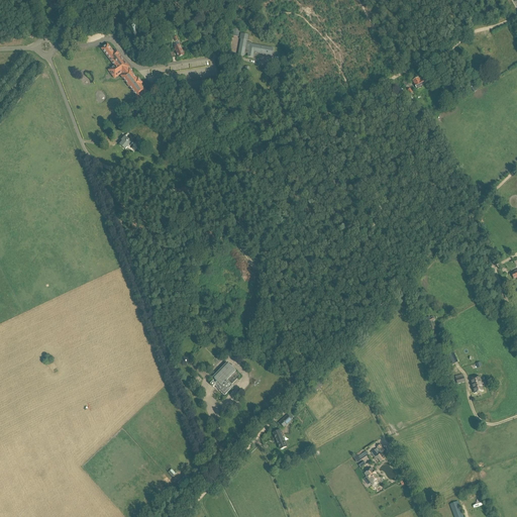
[(105,30),(110,26),(106,21),(101,25),(105,30)]
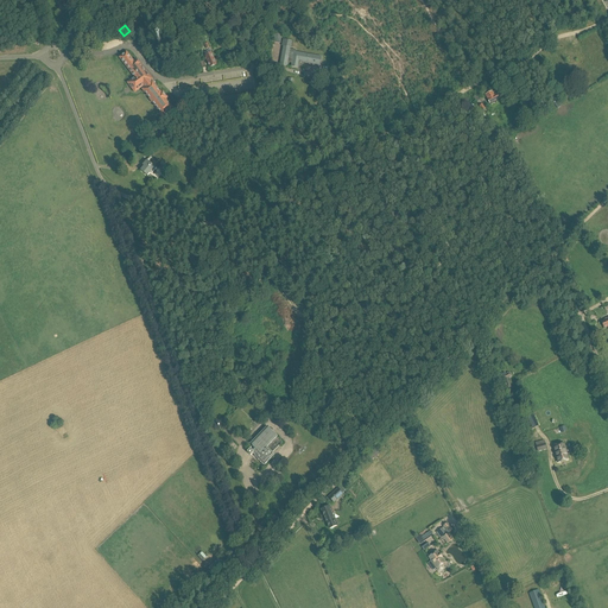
[(283,46),(283,48),(284,49),(280,64),(287,65),(287,62),(292,63),(291,67),(298,68),(299,61),(308,63),(308,61),(320,63),(321,57),(295,52),(295,54),(290,52),(290,50),(291,48),(292,49),(293,42),(283,39),(282,46),(283,46)]
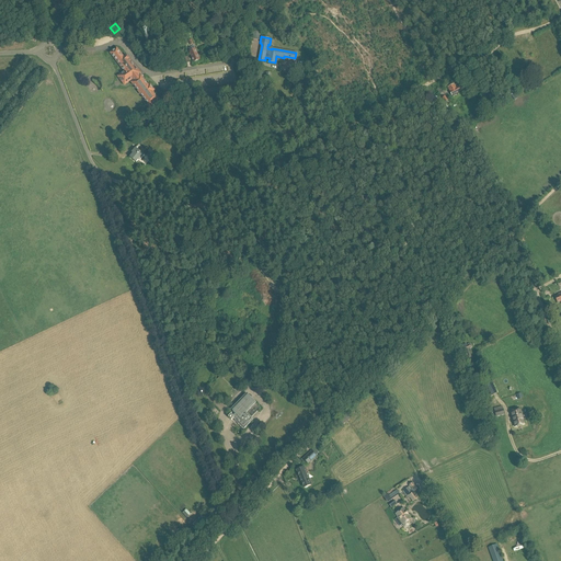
[(133,83),(147,102),(148,101),(151,105),(159,100),(152,92),(153,91),(150,86),(149,87),(139,73),(140,73),(126,56),(124,58),(116,48),(111,54),(125,71),(118,77),(125,84),(134,78),(135,81),(133,83)]
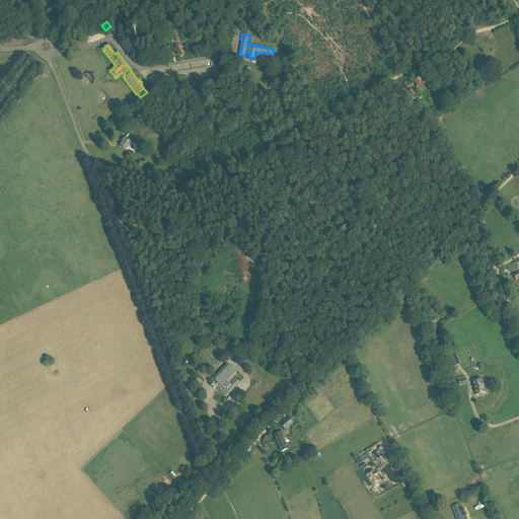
[(178,58),(186,55),(180,45),(174,48),(178,58)]
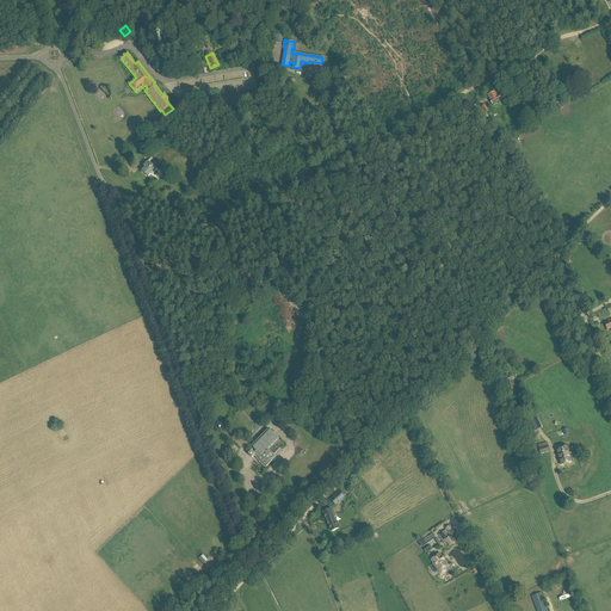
[(497,103),(505,98),(503,93),(497,96),(494,92),(487,96),(493,105),(498,103),(497,103)]
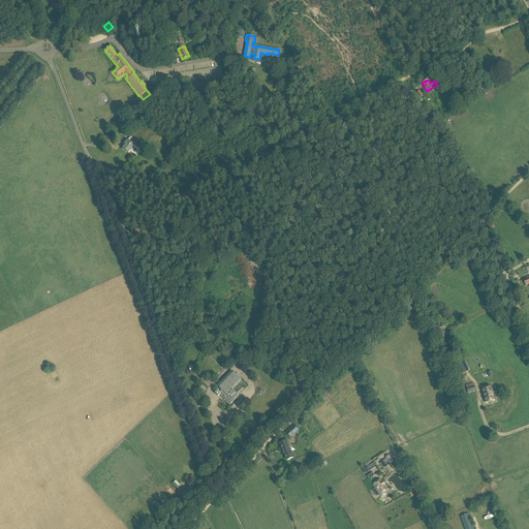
[(125,145),(122,148),(128,153),(134,146),(134,145),(144,150),(147,152),(149,148),(144,145),(143,146),(137,142),(136,142),(130,136),(127,139),(124,144),(125,145)]
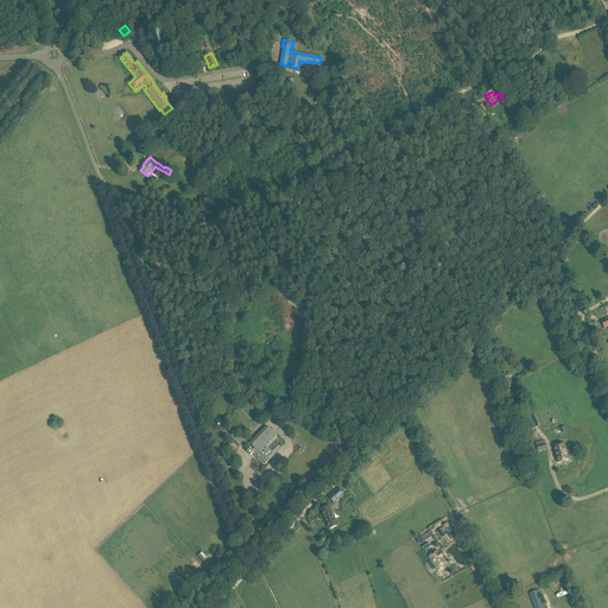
[(508,373),(506,375),(505,373),(501,374),(508,390),(512,387),(507,378),(511,379),(512,375),(511,373),(508,373)]
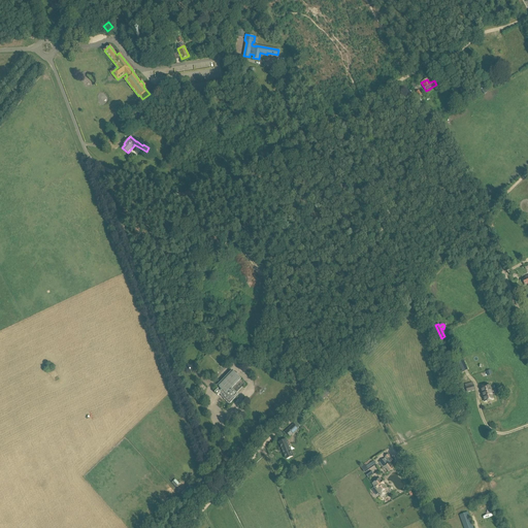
[(463,360),(458,363),(462,372),(468,370),(463,360)]
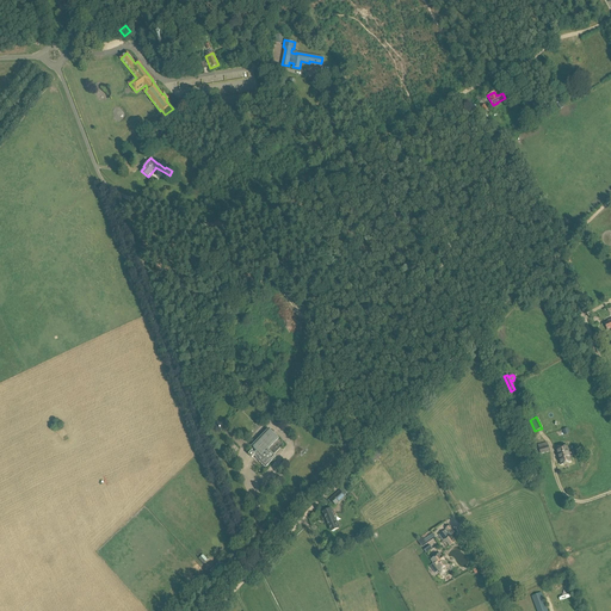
[(257,458),(255,458),(265,468),(276,457),(269,449),(279,438),(269,429),(252,445),(257,450),(254,452),(252,450),(248,454),(252,458),(254,456),(257,458)]
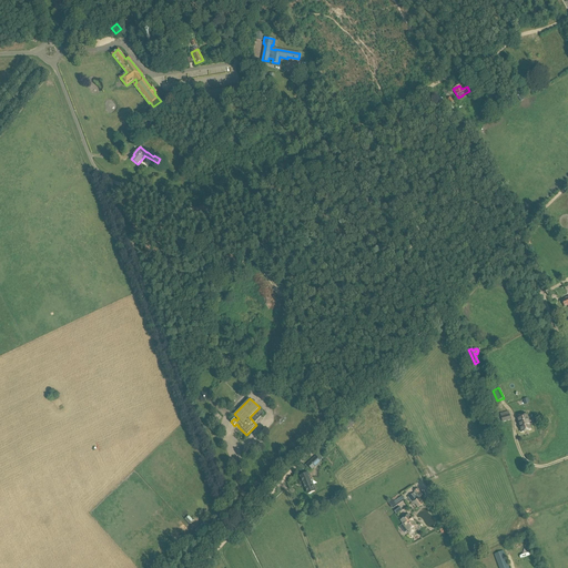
[(216,412),(212,417),(216,422),(221,416),(216,412)]
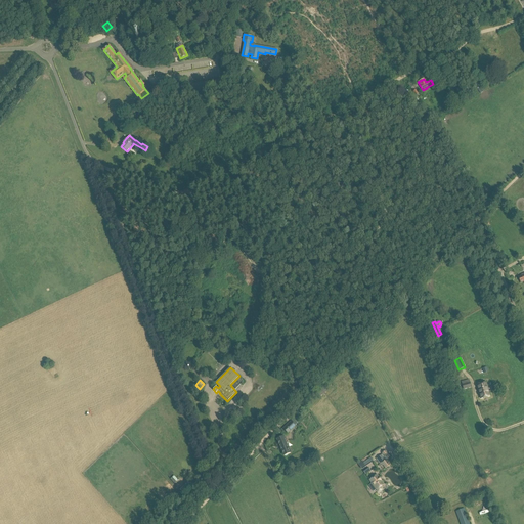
[(467,383),(462,384),(464,389),(466,389),(471,387),(469,380),(467,381),(467,382),(467,383)]
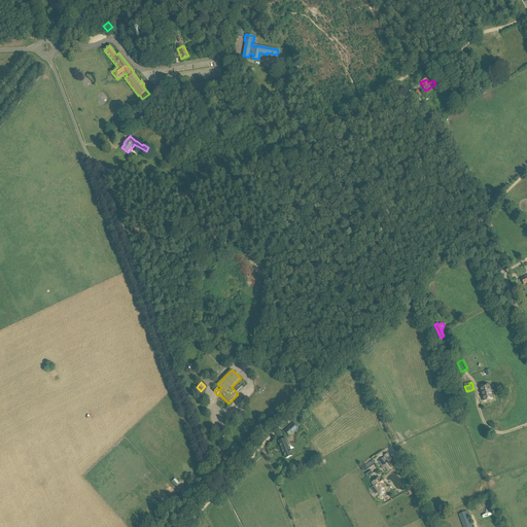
[(484,401),(492,398),(489,385),(480,387),(484,401)]
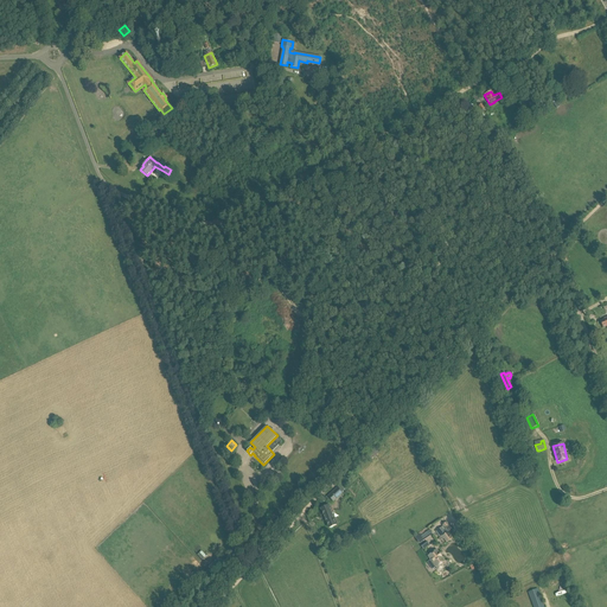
[(378,453),(374,448),(366,454),(370,459),(378,453)]
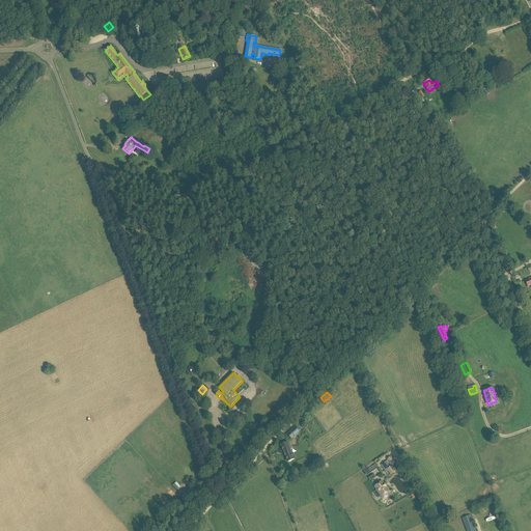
[(296,427),(287,435),(290,439),(299,431),(296,427)]
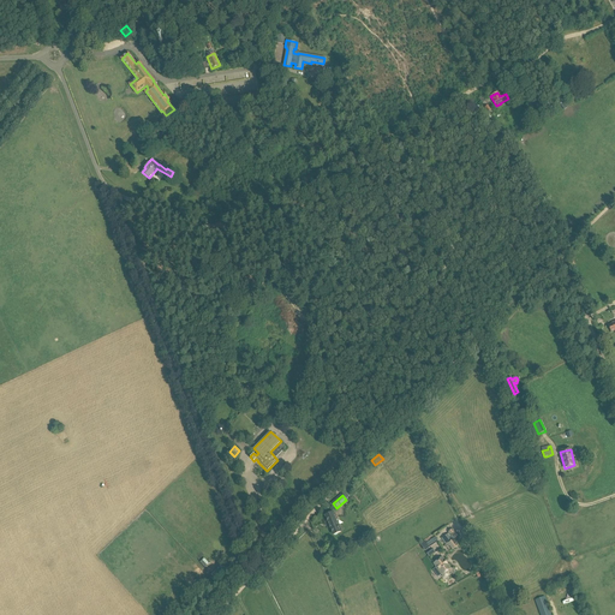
[(333,513),(326,515),(333,535),(340,532),(335,521),(336,521),(333,513)]
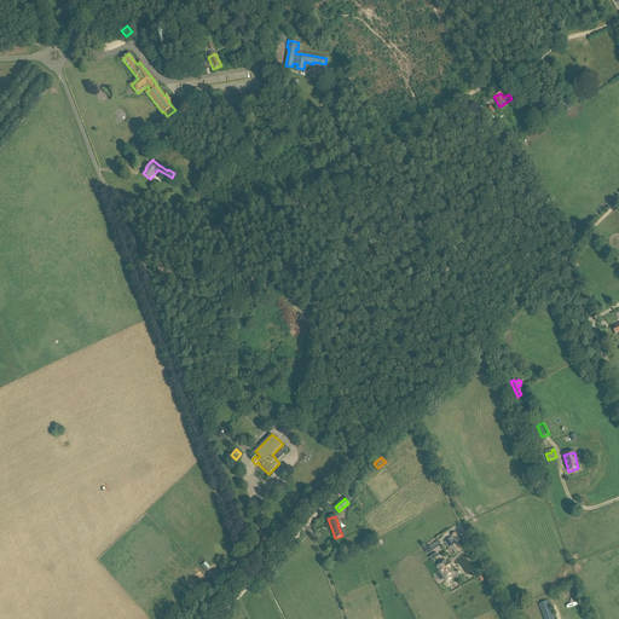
[(452,537),(445,542),(445,543),(450,549),(451,548),(456,554),(462,550),(457,543),(452,537)]
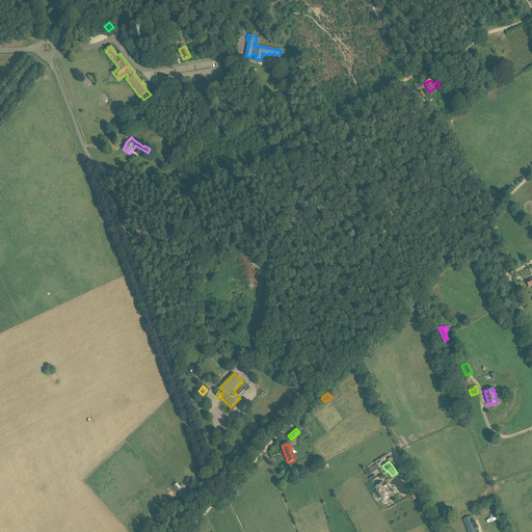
[(367,468),(363,471),(368,477),(372,474),(379,469),(377,464),(369,470),(367,468)]
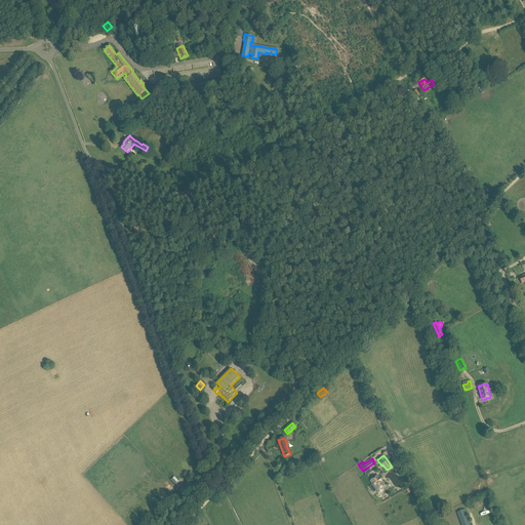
[(377,491),(378,493),(379,493),(382,492),(382,490),(381,489),(385,486),(377,476),(370,481),(372,484),(369,486),(373,493),(376,491),(377,491)]
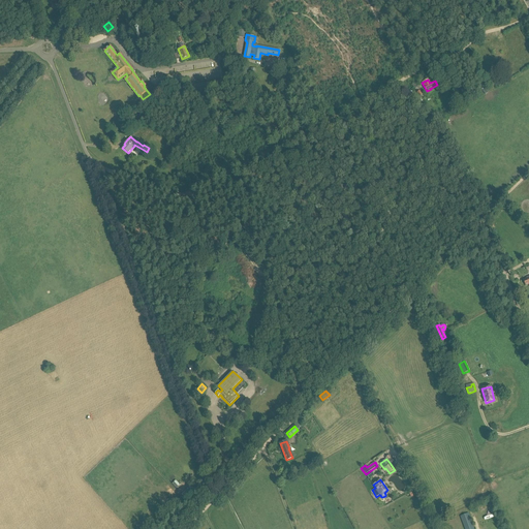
[(473,528),(468,514),(461,517),(465,528),(473,528)]
